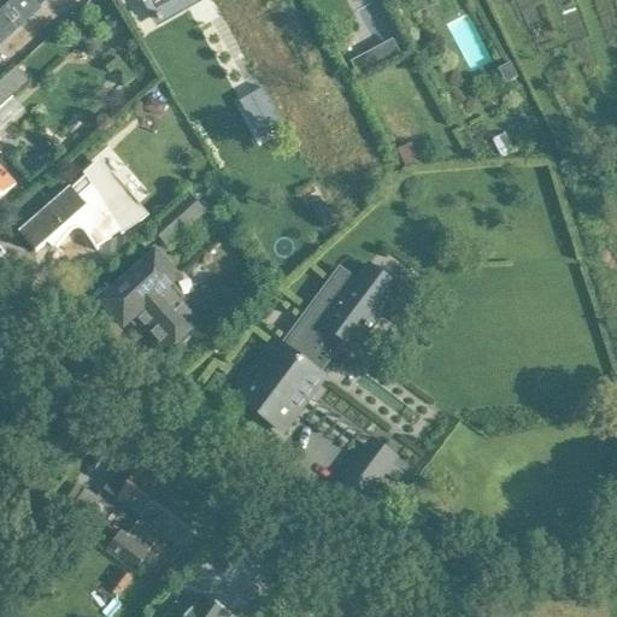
[(0,0),(0,41),(39,7),(36,6),(42,0),(0,0)]
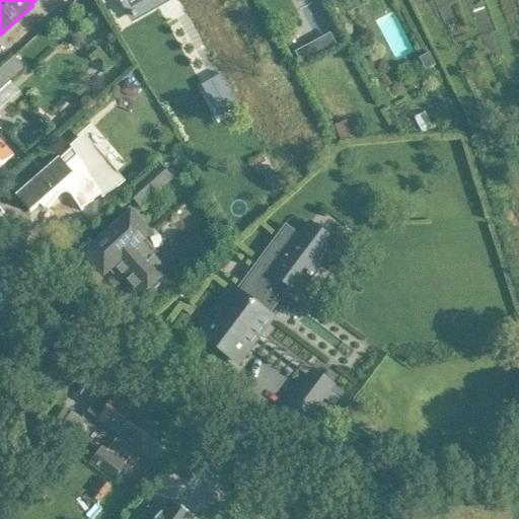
[(321,43),(327,53),(338,48),(331,36),(321,43)]
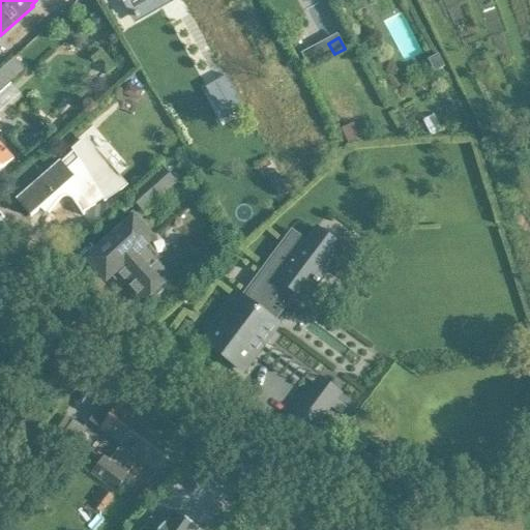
[(302,57),(308,67),(316,64),(310,53),(302,57)]
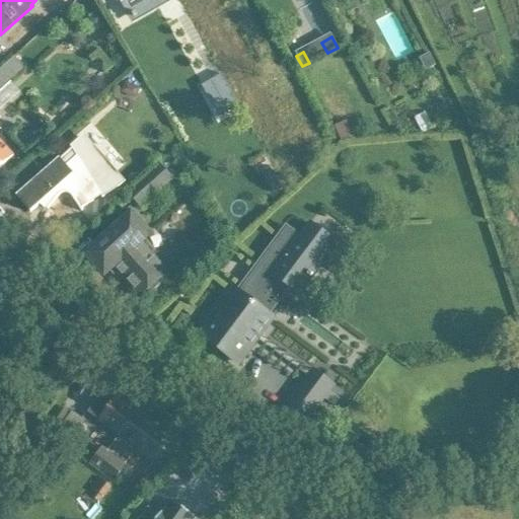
[(435,66),(429,54),(427,55),(419,59),(425,71),(433,67),(435,66)]
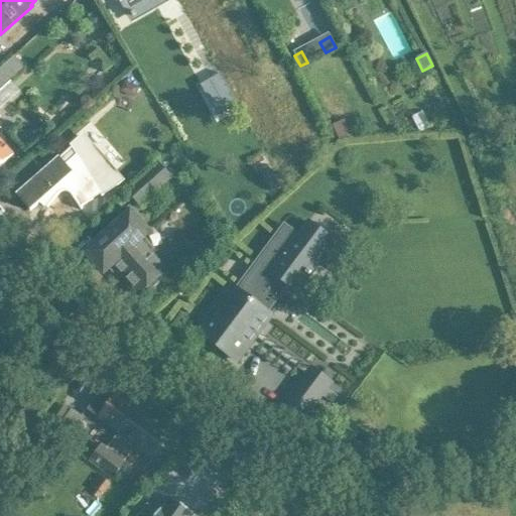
[(0,166),(13,155),(0,140),(0,91),(25,69),(14,56),(0,68),(0,166)]
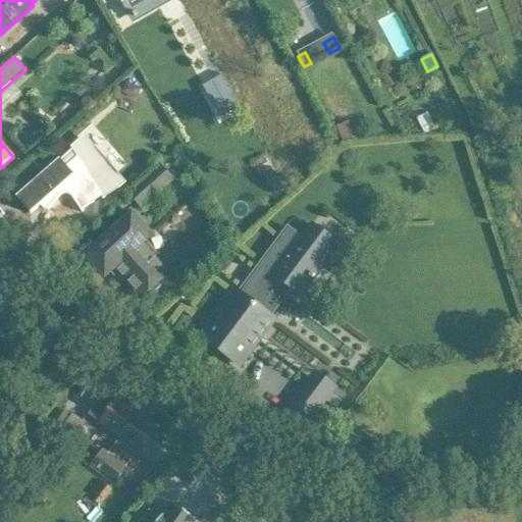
[(242,107),(223,74),(212,82),(229,113),(242,107)]
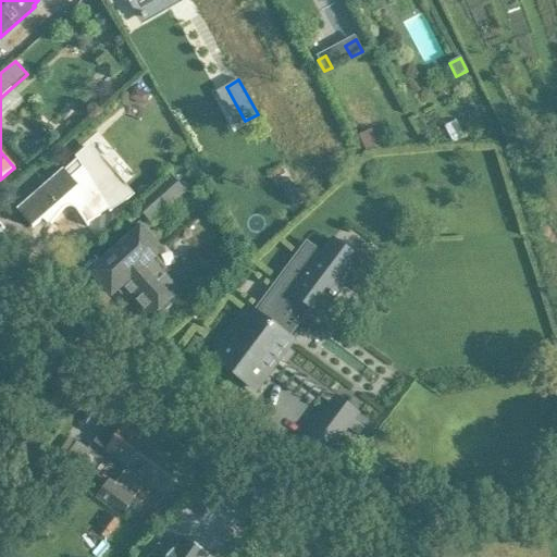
[(135,89),(130,100),(144,107),(147,104),(151,97),(135,89)]
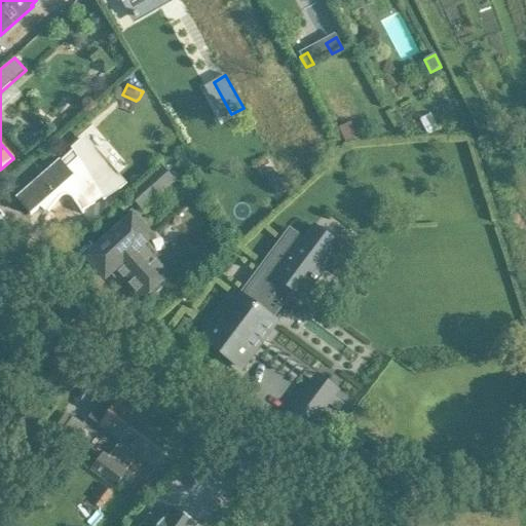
[(48,212),(59,199),(60,198),(61,197),(63,196),(64,195),(65,195),(67,195),(69,196),(70,196),(71,197),(72,199),(82,214),(83,214),(78,205),(89,198),(91,201),(95,199),(94,196),(99,192),(95,186),(97,184),(84,165),(82,167),(78,160),(68,170),(60,160),(15,198),(31,216),(43,204),(49,209),(47,212),(48,212)]
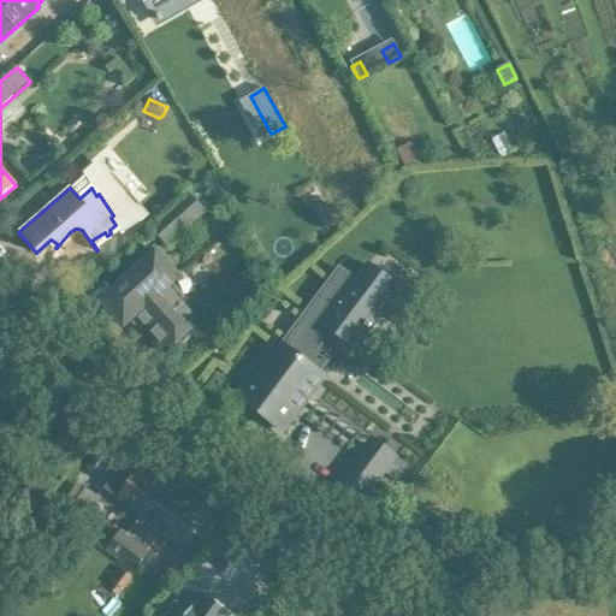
[(167,246),(177,237),(203,213),(187,195),(152,227),(167,246)]
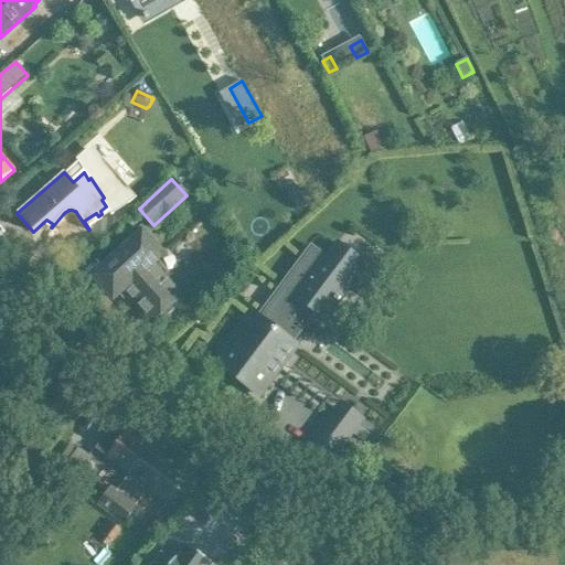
[(181,295),(163,276),(169,272),(157,259),(162,254),(142,233),(94,277),(114,299),(118,295),(130,307),(135,302),(151,321),(159,316),(160,318),(168,316),(173,310),(177,304),(174,300),(181,295)]
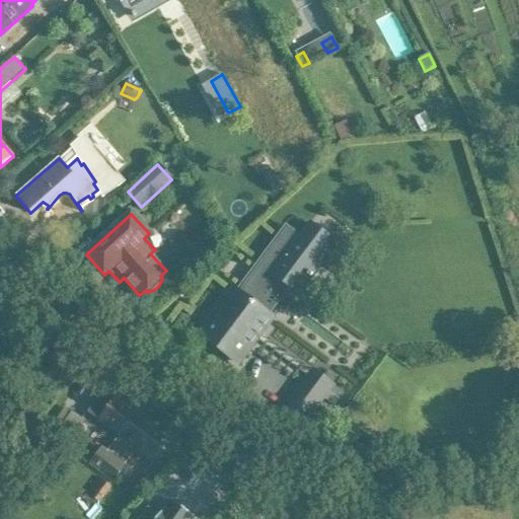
[(260,265),(238,293),(231,288),(210,317),(215,321),(204,338),(233,360),(245,344),(250,348),(273,318),(266,314),(287,285),(300,295),(304,290),(299,287),(307,277),(309,279),(313,274),(311,272),(318,262),(322,265),(338,245),(308,224),(297,238),(290,233),(264,268),(260,265)]
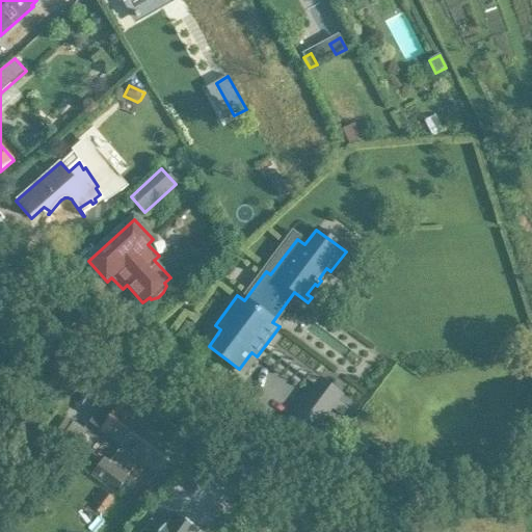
[(316,384),(282,428),(304,445),(333,408),(341,416),(346,408),(347,409),(348,408),(337,400),(333,405),(313,391),(317,386),(316,384)]
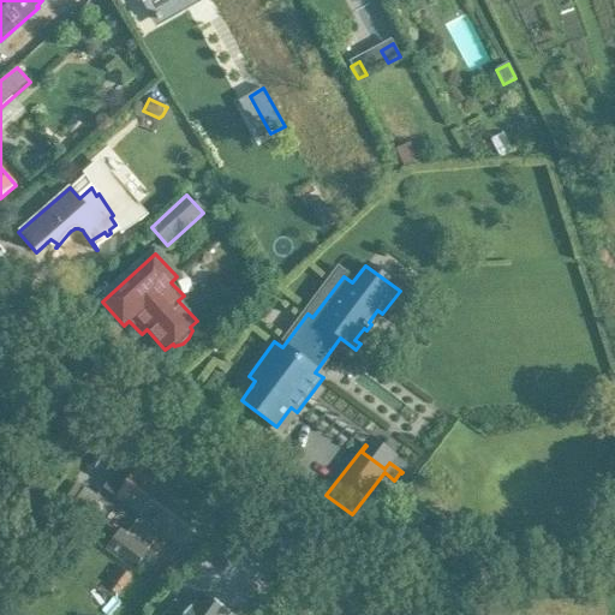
[(121,466),(105,489),(141,514),(125,537),(119,532),(107,548),(135,568),(147,553),(144,551),(161,529),(184,547),(204,520),(160,488),(138,471),(135,476),(121,466)]
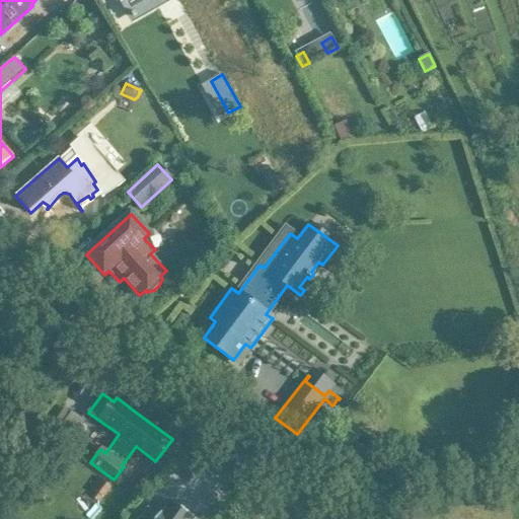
[(72,412),(54,438),(63,445),(81,418),(72,412)]
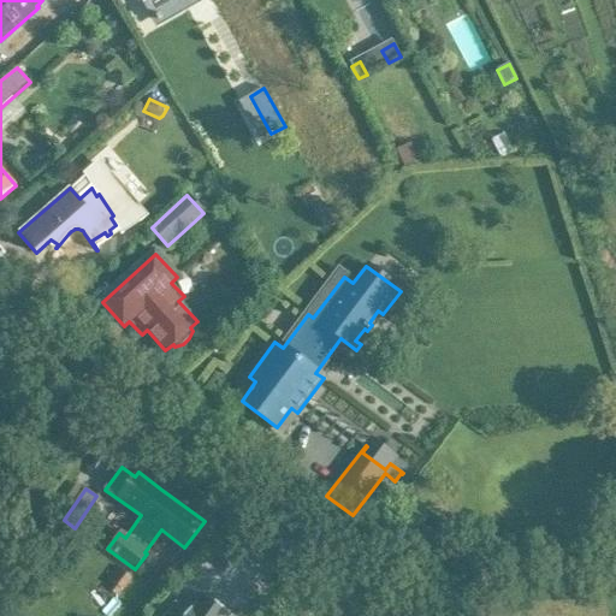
[(117,566),(107,579),(114,584),(110,591),(116,596),(120,588),(122,590),(131,576),(117,566)]
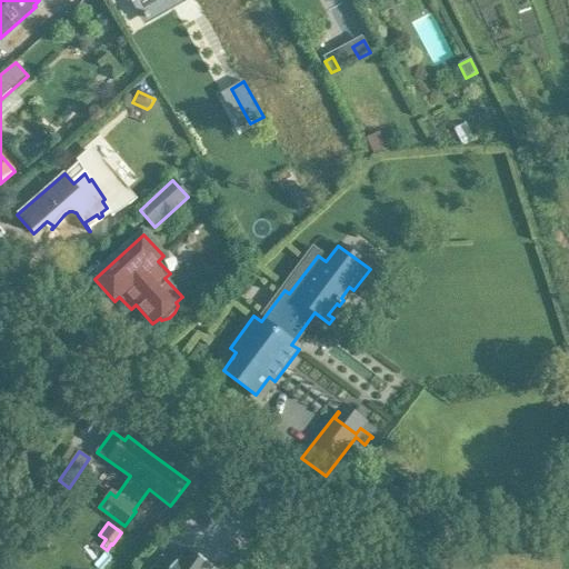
[(159,568),(155,566),(152,568),(213,568),(215,568),(187,548),(171,568),(159,568)]
